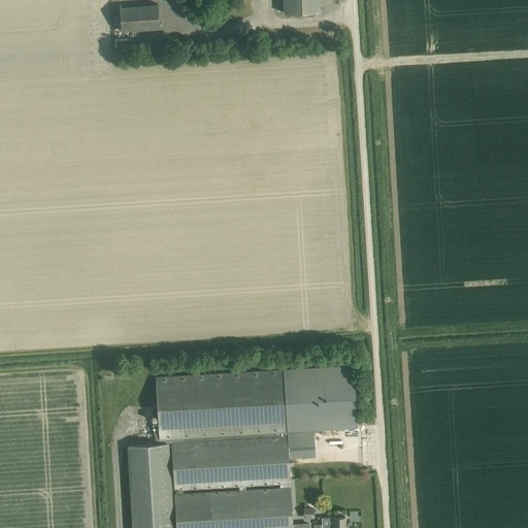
[(320,0),(279,0),(281,2),(284,2),(284,6),(281,6),(281,10),(285,9),(285,13),(321,11),(320,0)]
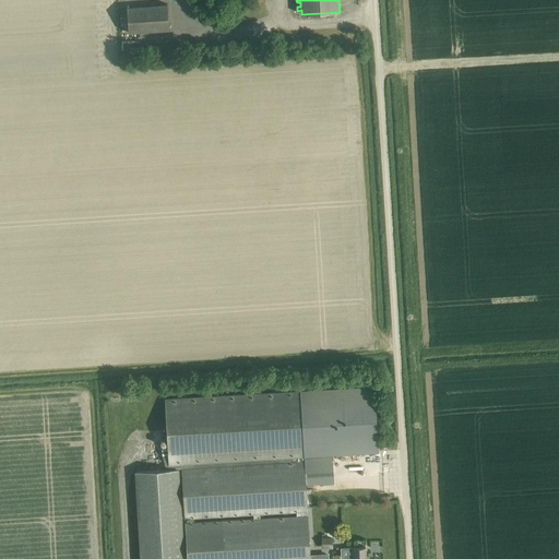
[(128,34),(169,31),(167,6),(127,9),(128,34)]
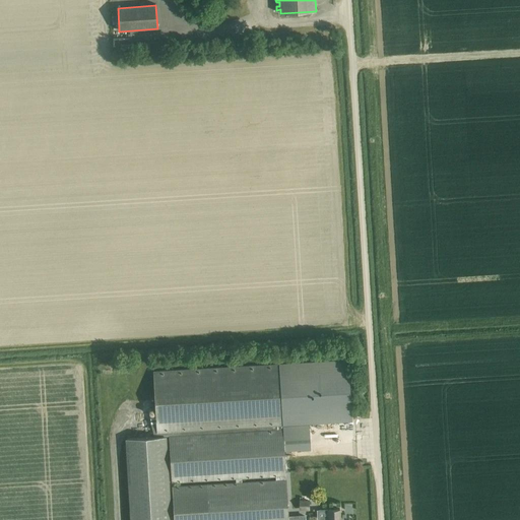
[(155,416),(150,417),(150,424),(155,437),(165,436),(169,519),(306,519),(306,516),(287,517),(283,451),(282,426),(309,424),(351,421),(347,360),(152,371),(155,416)]
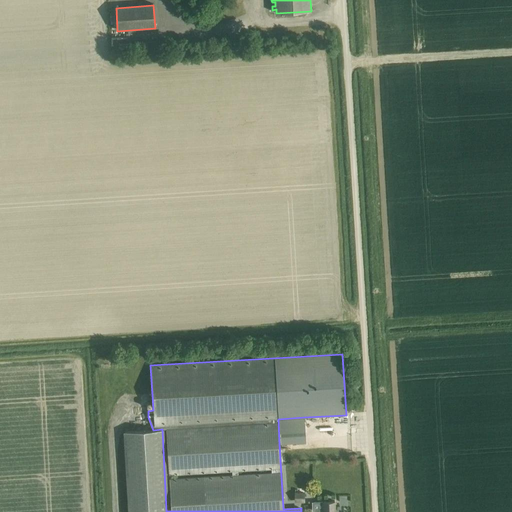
[(304,417),(278,419),(279,444),(306,442),(304,417)]
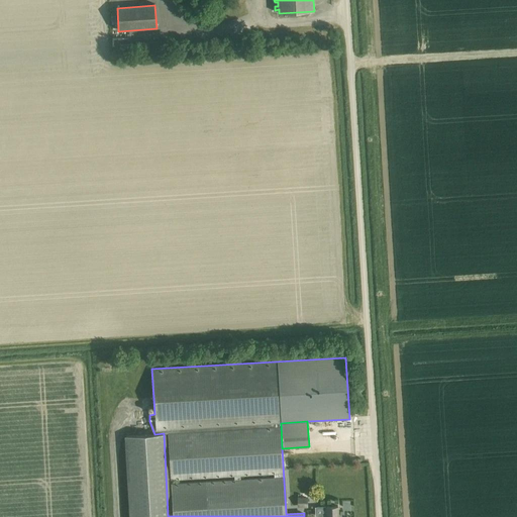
[(154,434),(125,436),(130,516),(168,516),(164,433),(154,434)]
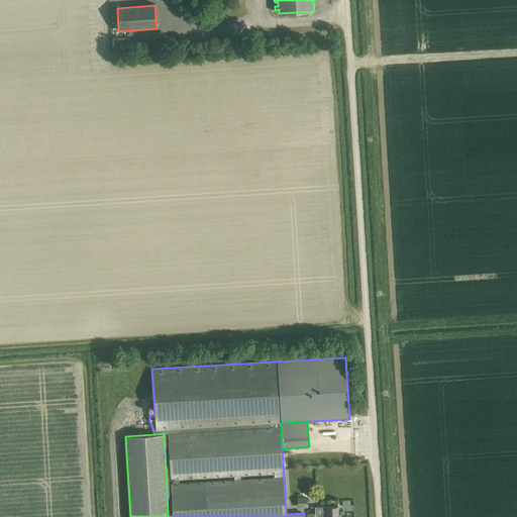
[(337,516),(337,506),(326,506),(326,516),(337,516)]
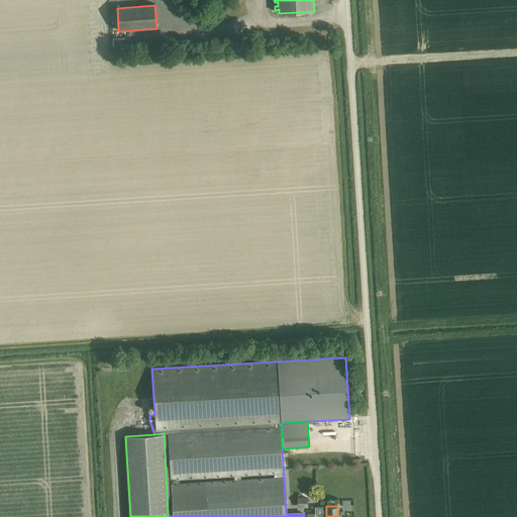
All buildings are outlined.
